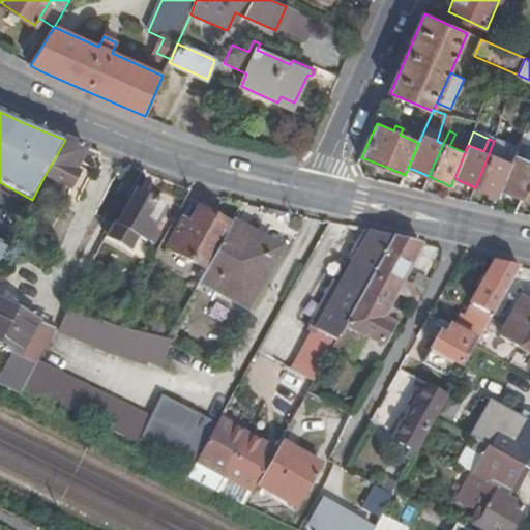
[(75,171),(86,149),(65,140),(45,176),(69,189),(79,174),(75,171)]
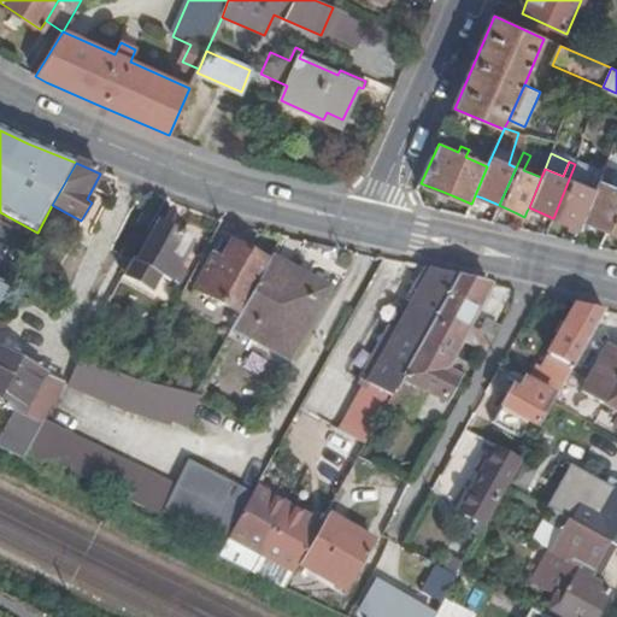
[(581,225),(583,221),(595,191),(575,182),(582,168),(575,164),(553,218),(579,229),(581,225)]
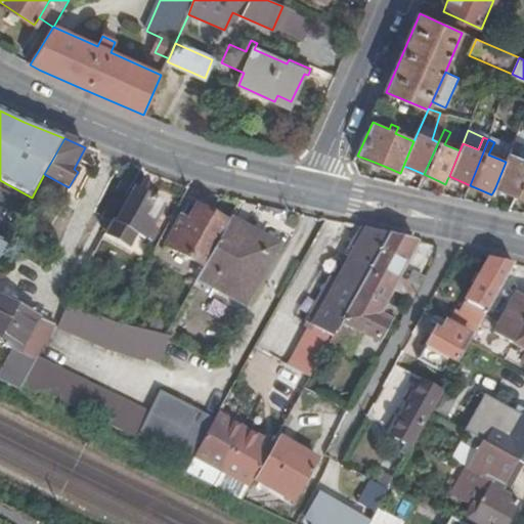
[(503,190),(516,195),(523,176),(523,160),(509,154),(506,162),(495,187),(503,190)]
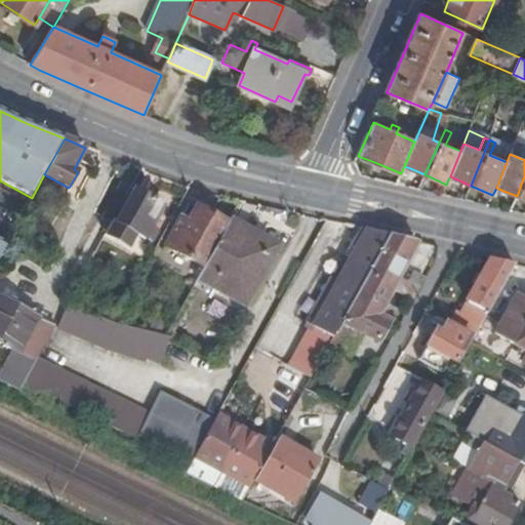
[(374,162),(371,169),(381,173),(385,166),(374,162)]
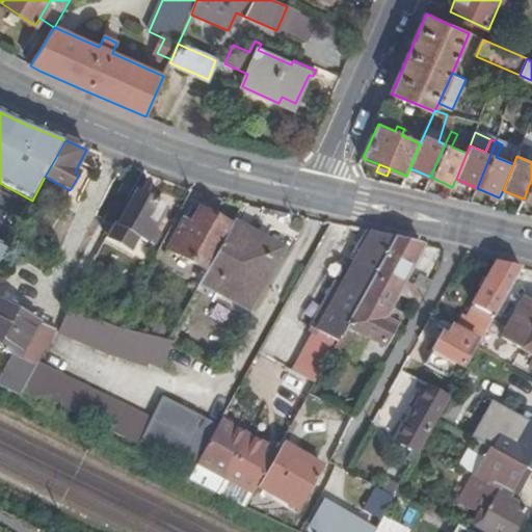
[(414,177),(416,170),(409,168),(407,174),(414,177)]
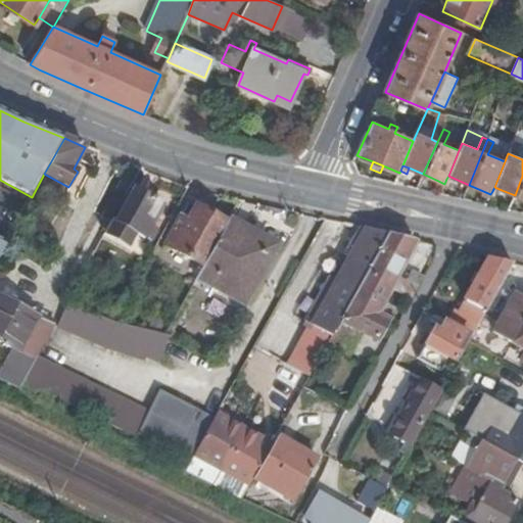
[(407,174),(400,171),(399,173),(395,183),(401,184),(407,174)]
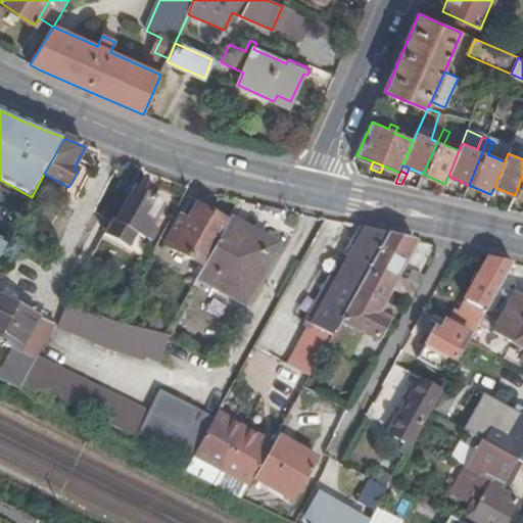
[(448,176),(446,179),(468,188),(469,185),(448,176)]
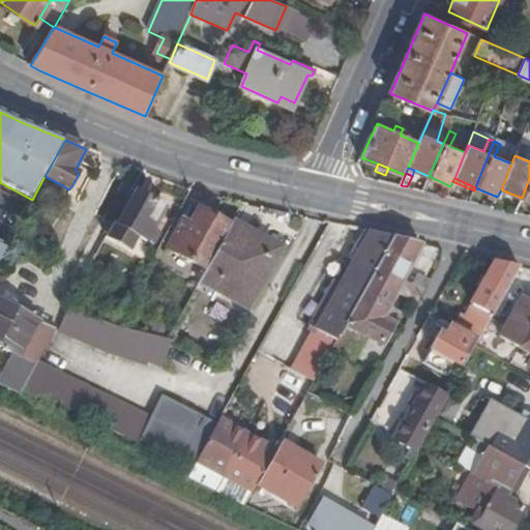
[(450,186),(444,183),(441,188),(448,192),(450,186)]
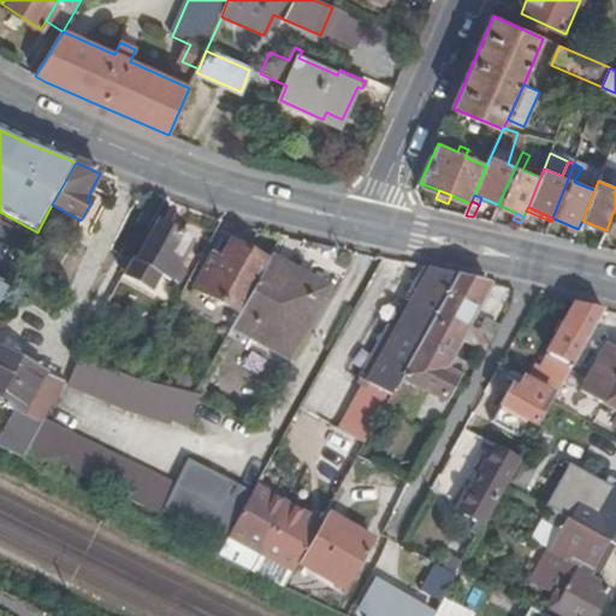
[(134,260),(124,276),(152,291),(161,277),(171,283),(172,280),(178,284),(184,271),(179,267),(194,243),(160,224),(137,262),(134,260)]
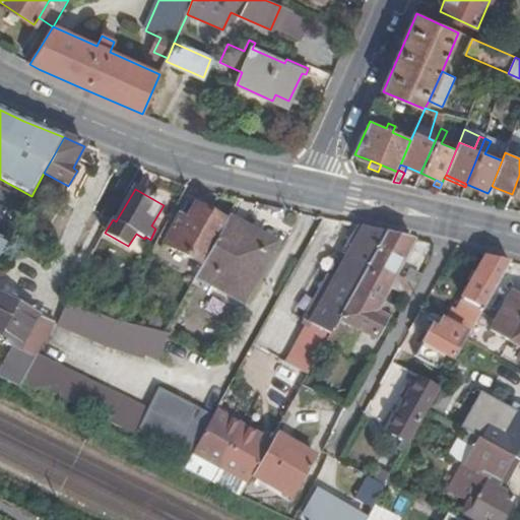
[(202,265),(225,221),(196,205),(189,218),(181,214),(165,244),(202,265)]
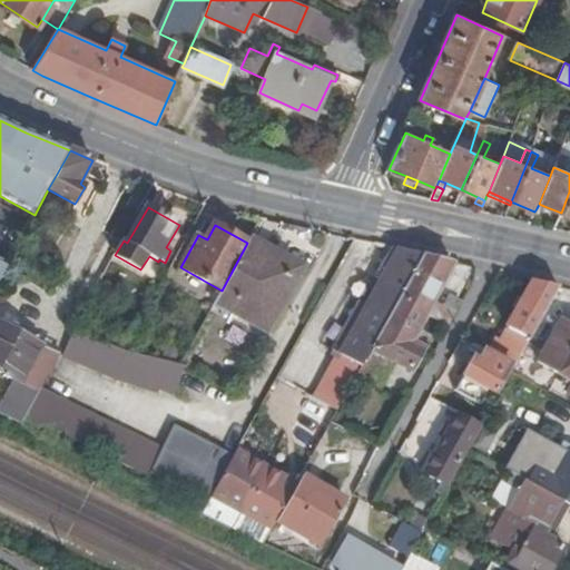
[(304,266),(251,237),(247,243),(222,291),(214,304),(266,333),(304,266)]
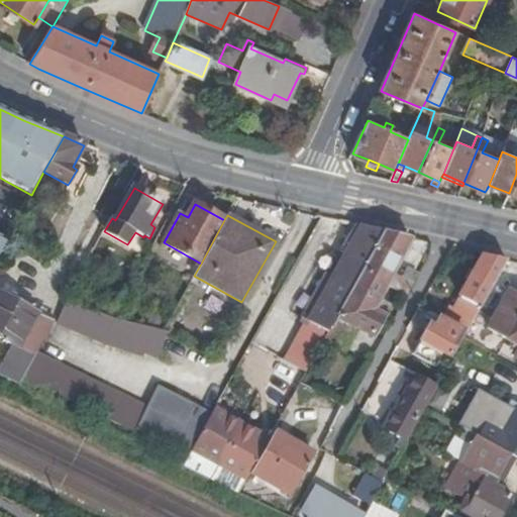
[(336,318),(360,274),(384,232),(354,225),(354,227),(347,232),(346,236),(352,238),(349,243),(343,241),(337,252),(343,255),(331,277),(326,274),(301,319),(328,334),(336,318)]
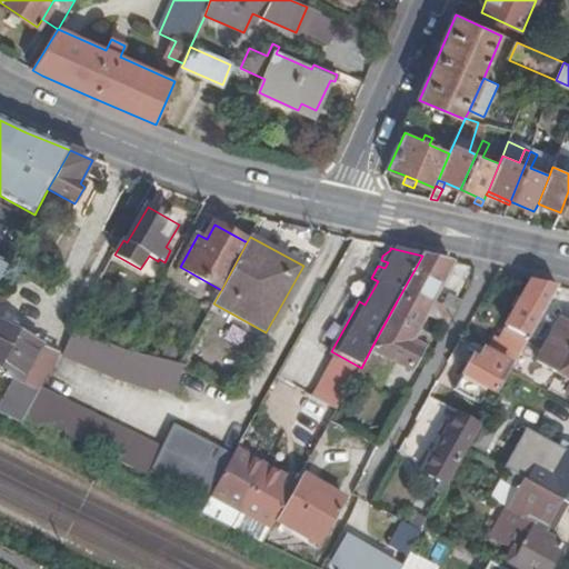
[(423,313),(447,326),(458,305),(448,298),(442,308),(429,302),(447,269),(455,273),(457,263),(422,256),(397,301),(423,313)]
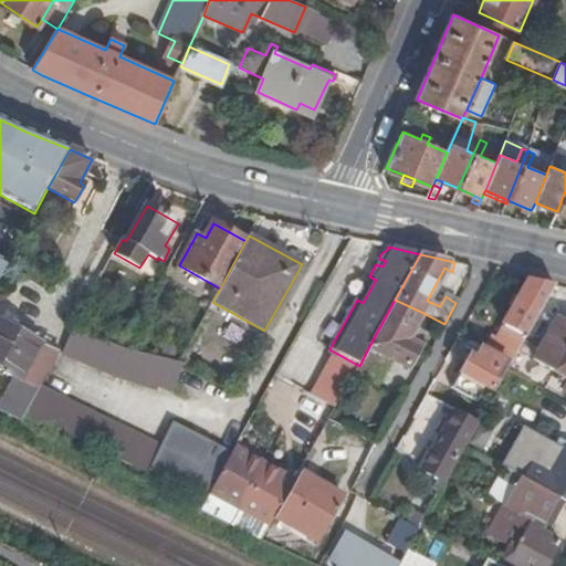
[(511,365),(556,285),(530,280),(504,327),(507,328),(501,341),(494,336),(486,352),(507,364),(511,365)]
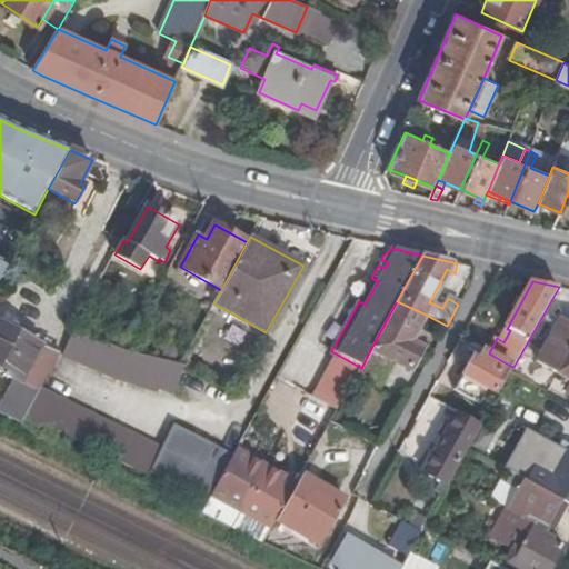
[(408,343),(423,313),(397,301),(370,350),(398,365),(409,371),(421,350),(408,343)]
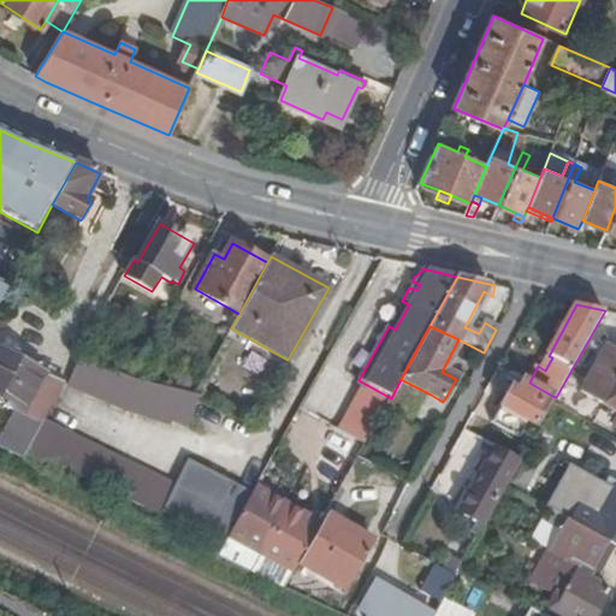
[(0,442),(0,449),(23,460),(45,421),(64,386),(45,375),(28,366),(33,356),(17,348),(12,356),(0,350),(0,403),(16,413),(0,442)]
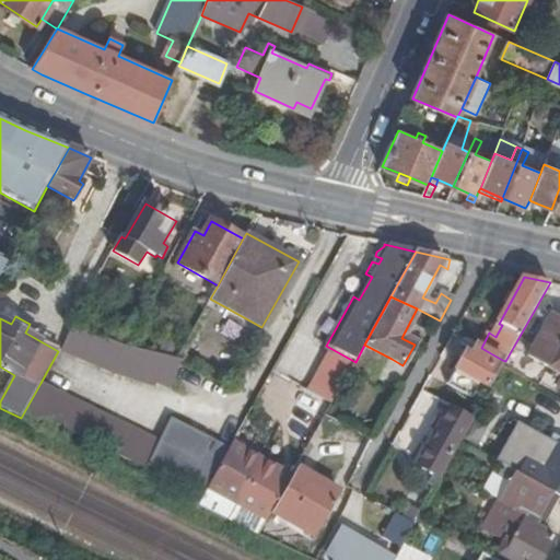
[(559,319),(551,316),(528,356),(559,373),(559,319)]
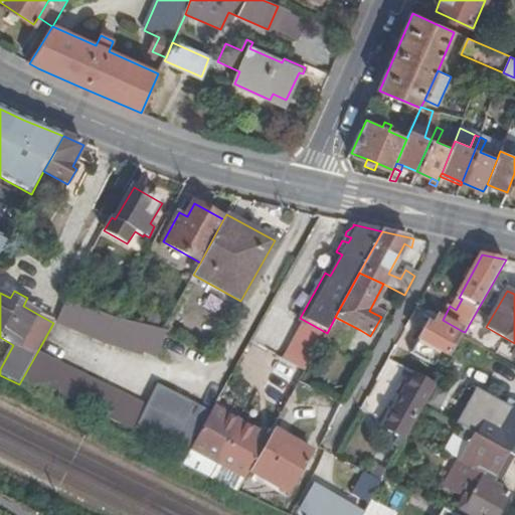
[(41,306),(27,298),(23,306),(37,314),(41,306)]
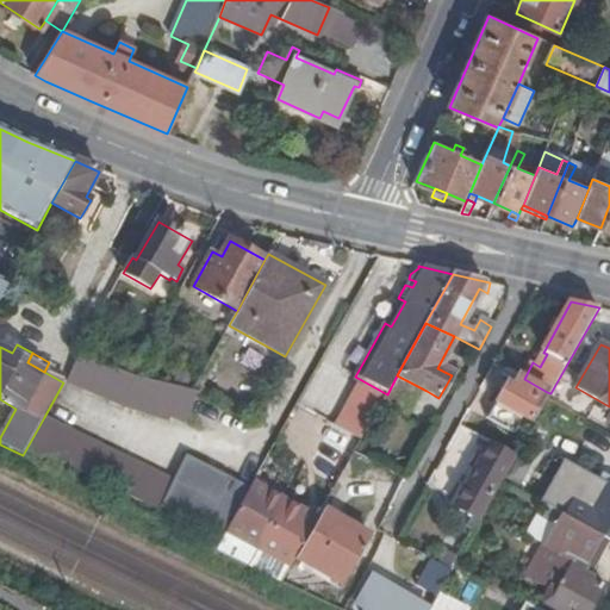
[(132,377),(79,354),(67,383),(119,406),(167,423),(169,418),(186,424),(199,391),(193,390),(132,377)]
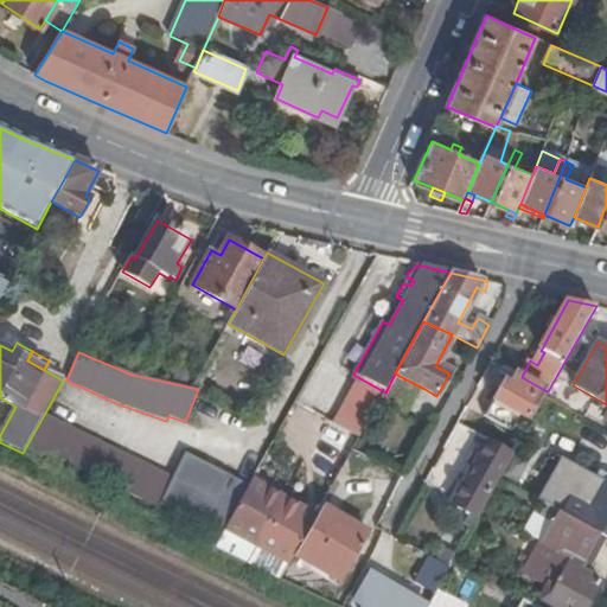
[(385,393),(381,402),(409,417),(425,389),(395,374),(385,393)]
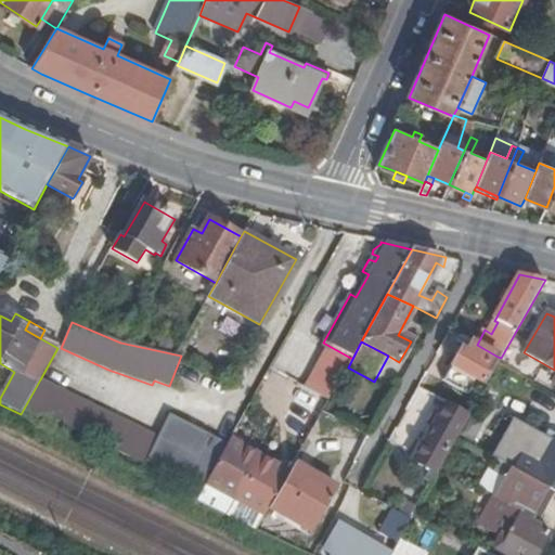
[(481,384),(498,357),(477,345),(472,343),(465,352),(460,350),(442,381),(468,396),(473,389),(476,381),(481,384)]
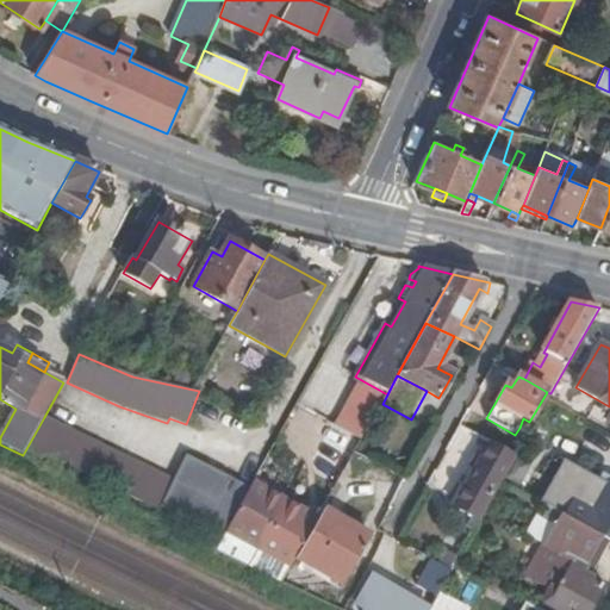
[(222,540),(225,534),(250,490),(186,458),(174,481),(44,417),(23,455),(63,475),(67,467),(159,514),(161,509),(222,540)]
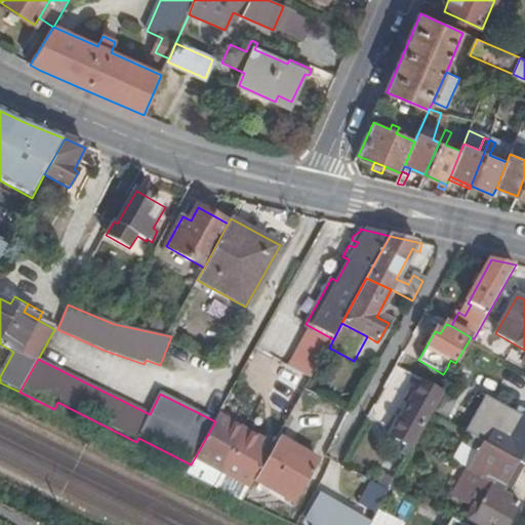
[(432,415),(444,394),(421,381),(392,436),(413,448),(432,415)]
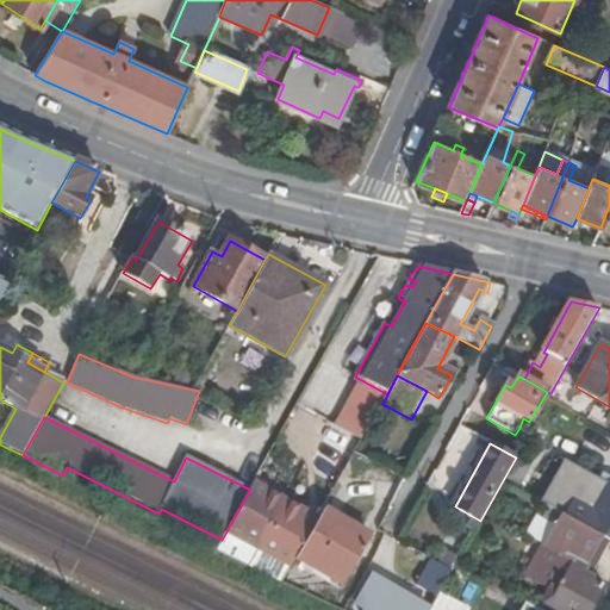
[(225,534),(292,567),(296,561),(318,521),(254,483),(250,490),(225,534)]
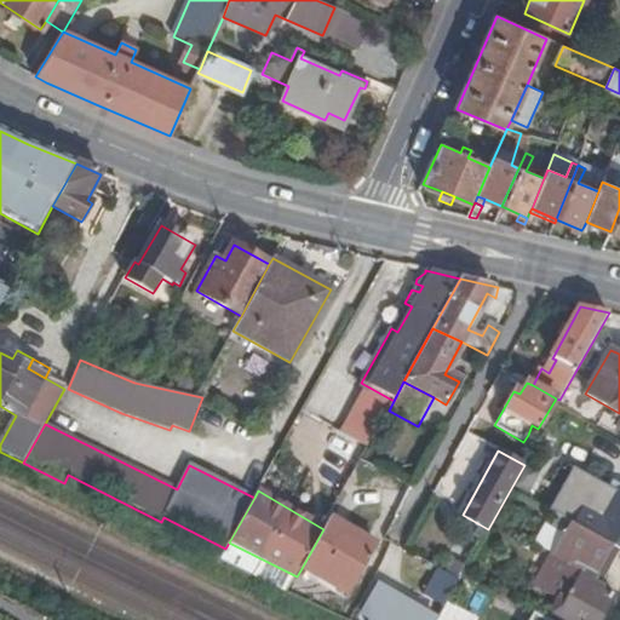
[(619,550),(619,494),(618,494),(603,520),(583,509),(574,523),(598,537),(597,538),(613,546),(619,550)]
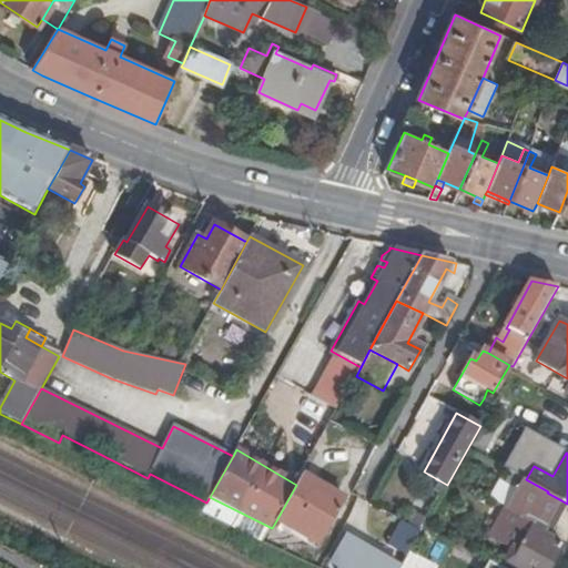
[(344,500),(301,477),(296,485),(275,523),(318,546),(344,500)]
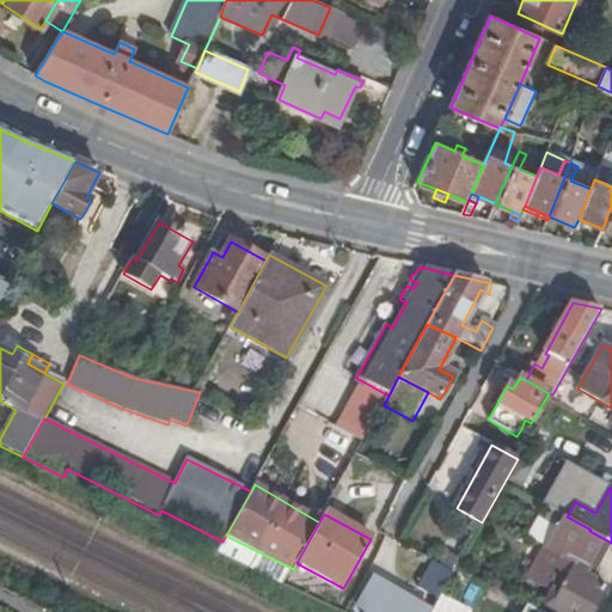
[(552,611),(592,611),(606,588),(587,577),(591,571),(588,569),(605,539),(589,531),(563,515),(545,548),(576,564),(551,611),(552,611)]
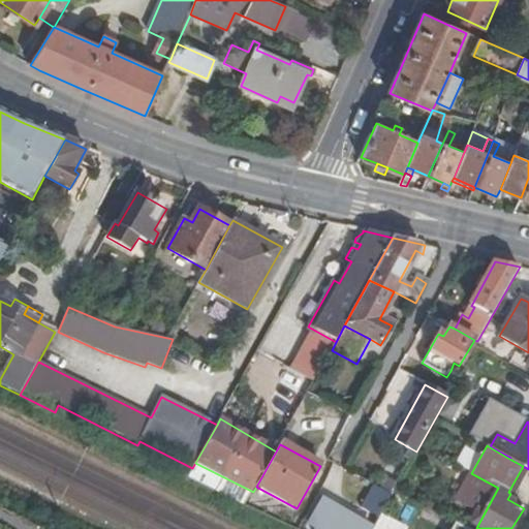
[(515,496),(528,470),(528,469),(523,466),(508,492),(510,494),(515,496)]
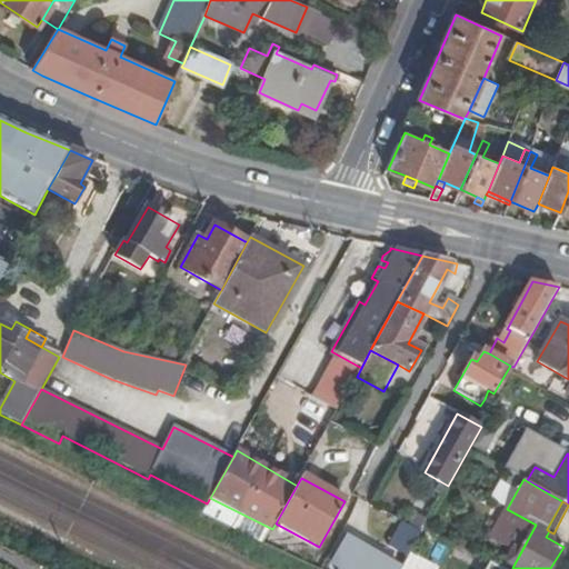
[(426,528),(437,533),(445,519),(433,511),(426,528)]
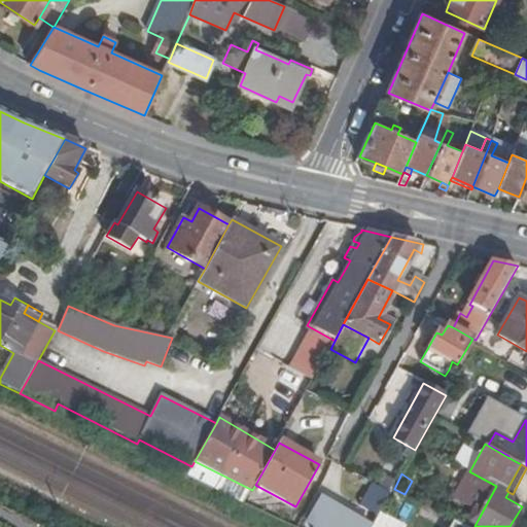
[(380,514),(383,508),(390,496),(374,488),(364,505),(380,514)]
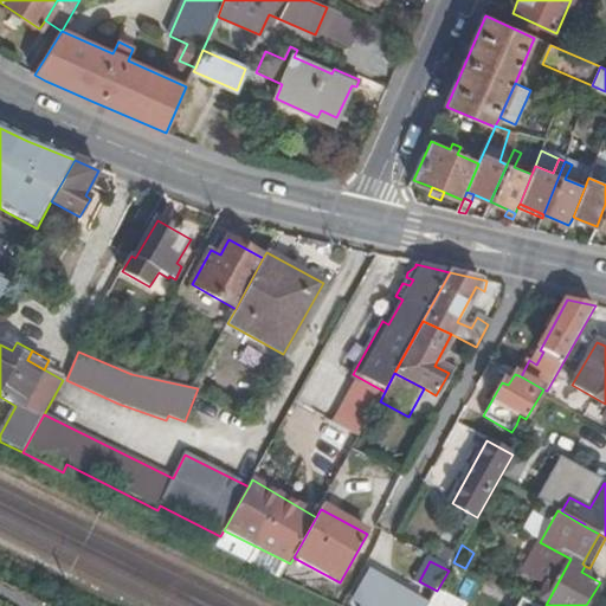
[(451,592),(465,568),(453,562),(449,567),(449,571),(440,585),(451,592)]
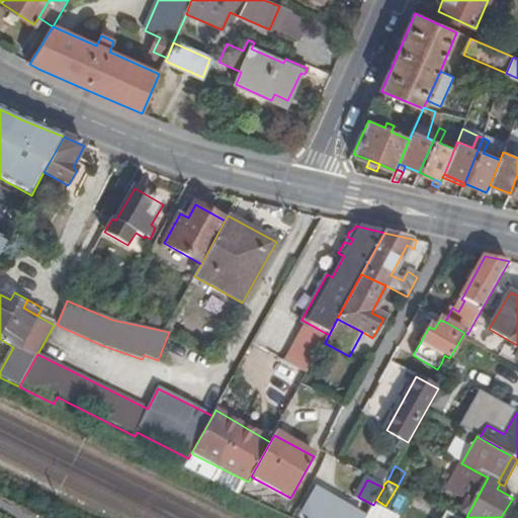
[(301,515),(307,517),(353,517),(356,515),(314,492),(301,515)]
